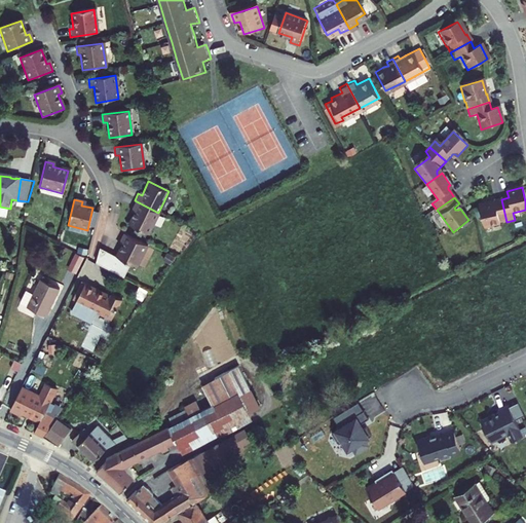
[(499,224),(506,222),(501,199),(494,201),(493,201),(493,202),(478,207),(484,228),(499,224)]
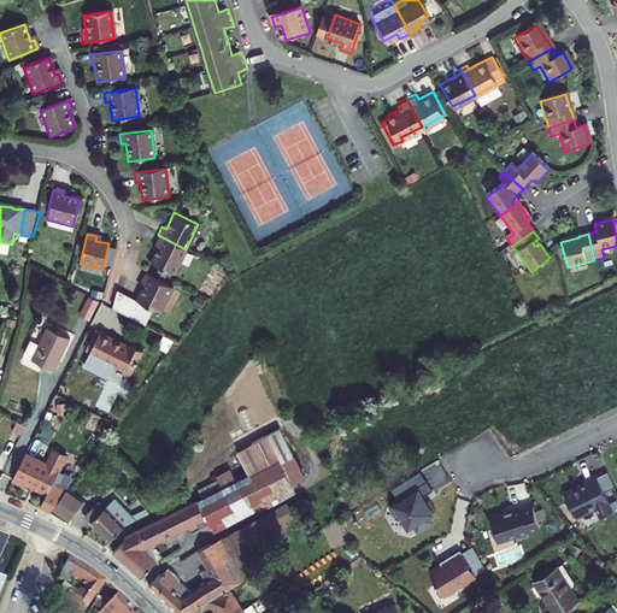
[(186,249),(158,235),(154,243),(158,246),(150,261),(174,273),(186,249)]
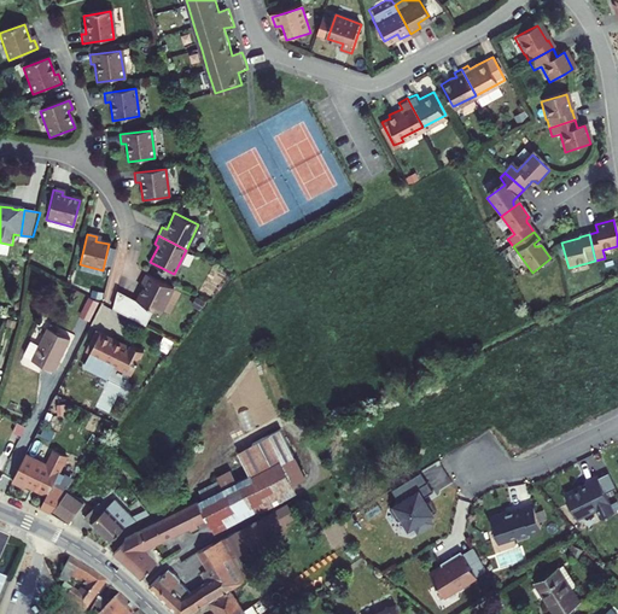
[(87,281),(71,274),(64,288),(80,296),(87,281)]
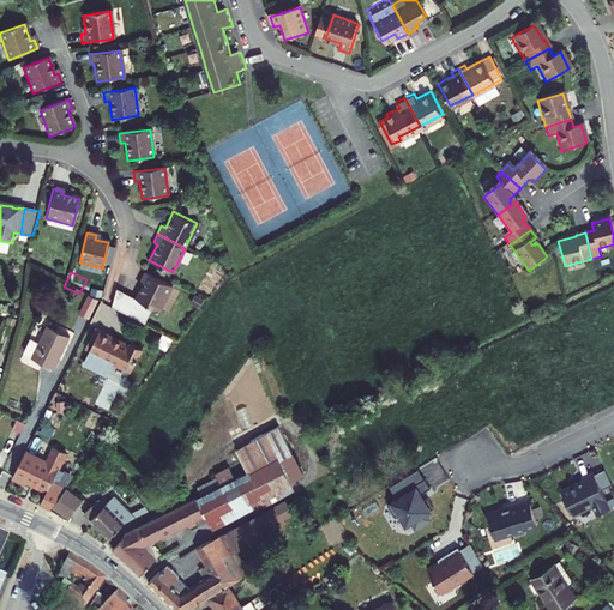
[(158,310),(172,285),(143,272),(139,281),(143,282),(134,299),(158,310)]
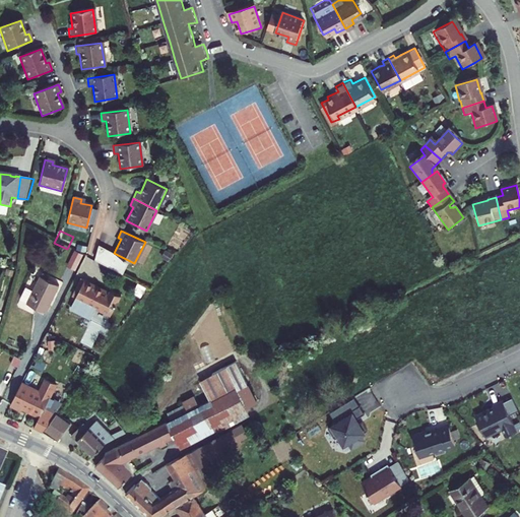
[(68,267),(76,271),(84,255),(76,251),(68,267)]
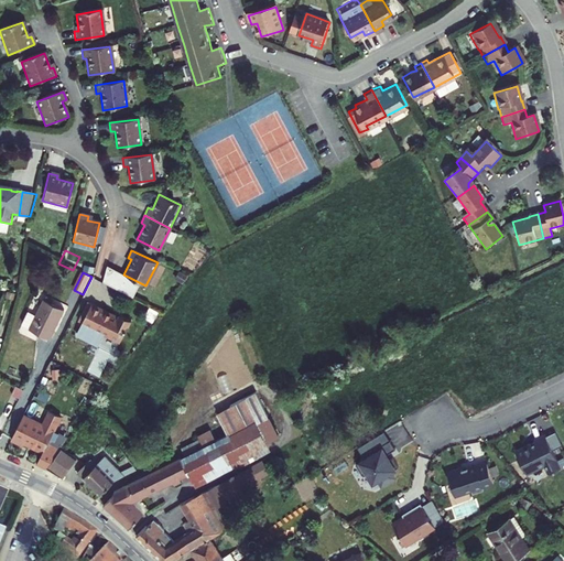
[(29,328),(28,330),(49,340),(63,311),(51,304),(43,300),(34,315),(28,312),(21,324),(29,328)]
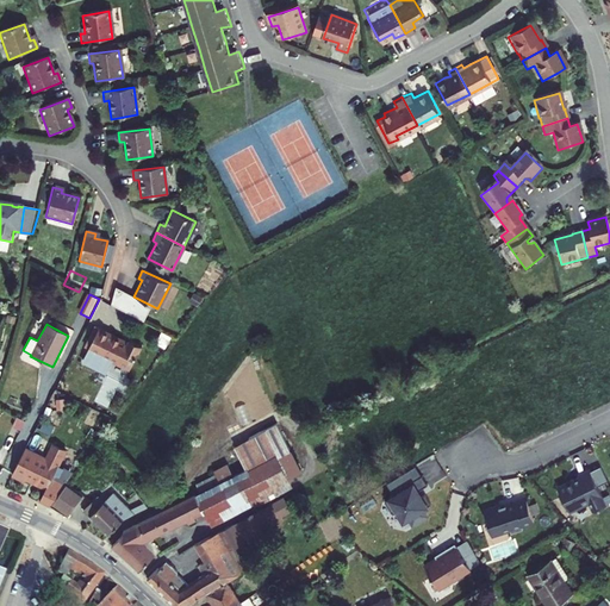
[(129,373),(141,348),(129,343),(128,345),(99,332),(83,363),(106,375),(112,364),(129,373)]
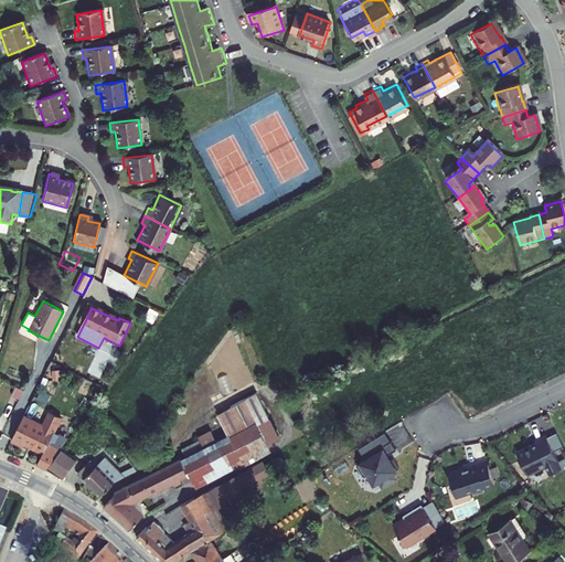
[(24,419),(12,444),(24,449),(25,447),(44,456),(39,467),(46,472),(60,452),(61,449),(51,445),(62,421),(51,415),(44,428),(24,419)]
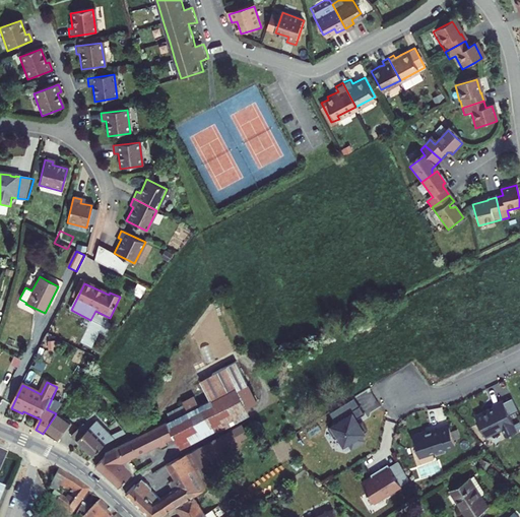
[(238,387),(228,393),(242,421),(243,419),(238,411),(248,405),(238,387)]
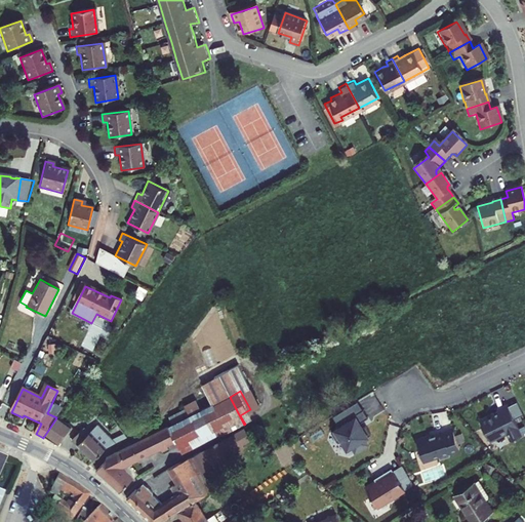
[(207,397),(185,408),(186,411),(190,418),(182,424),(197,450),(244,425),(230,397),(212,406),(207,397)]
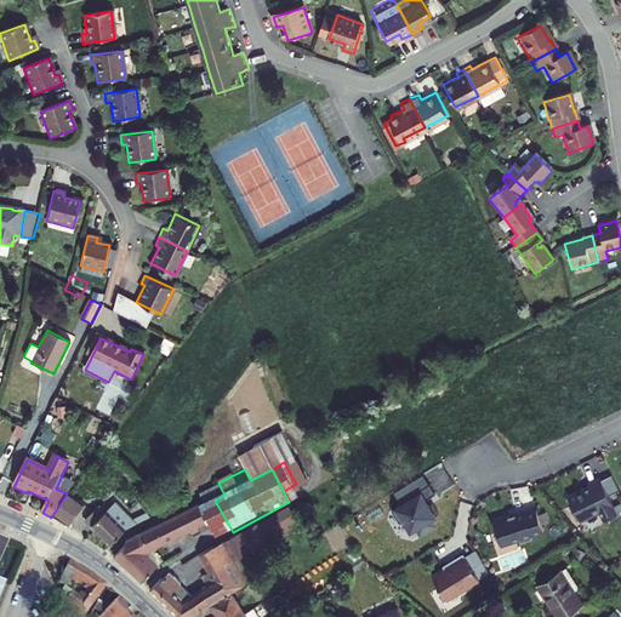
[(615,516),(598,481),(586,486),(587,489),(580,491),(581,493),(575,496),(575,495),(565,500),(577,524),(597,514),(602,524),(615,516)]
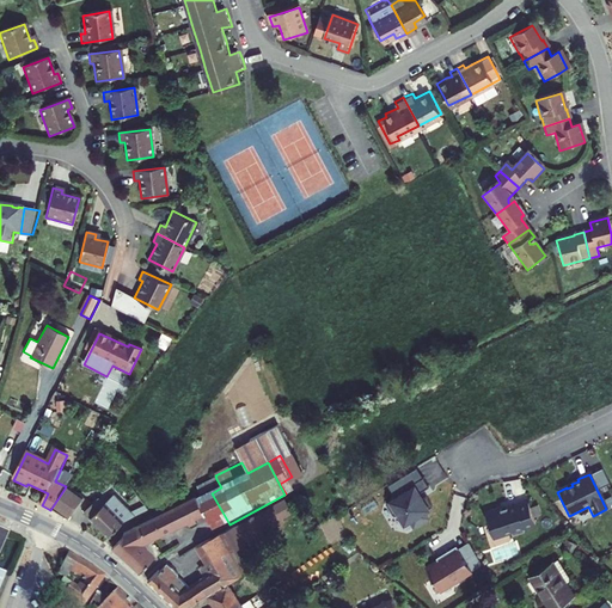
[(216,479),(196,490),(201,499),(196,502),(206,517),(214,533),(230,524),(212,493),(221,487),(216,479)]
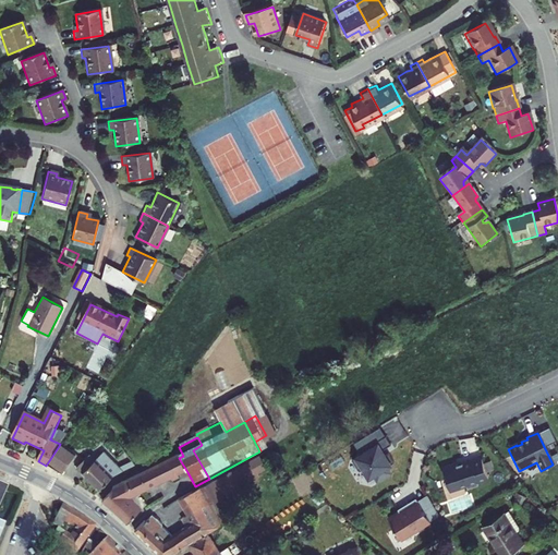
[(389,448),(384,439),(370,448),(371,450),(351,463),(356,473),(361,471),(367,481),(372,479),(376,484),(389,477),(386,470),(392,466),(387,457),(384,459),(380,454),(389,448)]
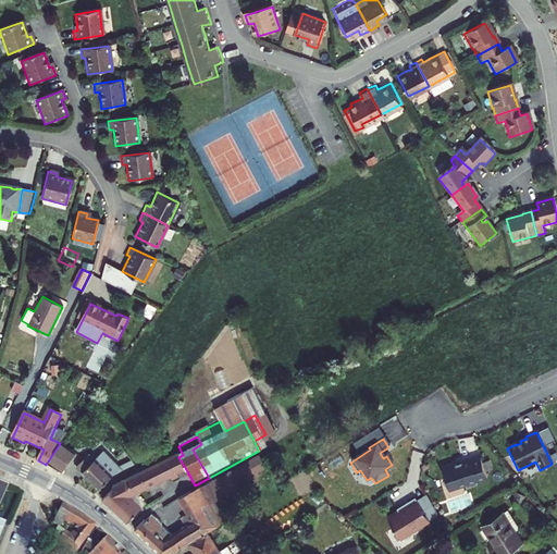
[(134,464),(118,442),(112,446),(108,450),(124,469),(134,464)]
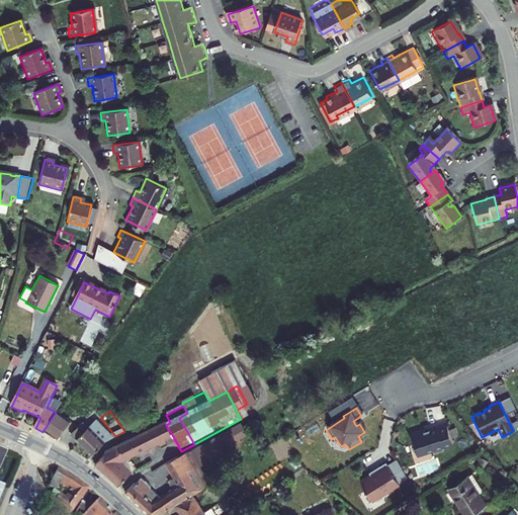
[(55,414),(42,432),(56,441),(69,424),(55,414)]
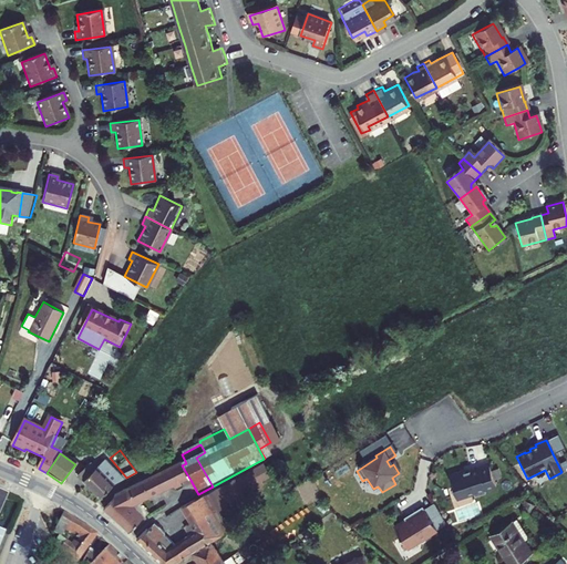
[(95,469),(83,482),(101,499),(115,482),(123,479),(110,464),(101,473),(95,469)]
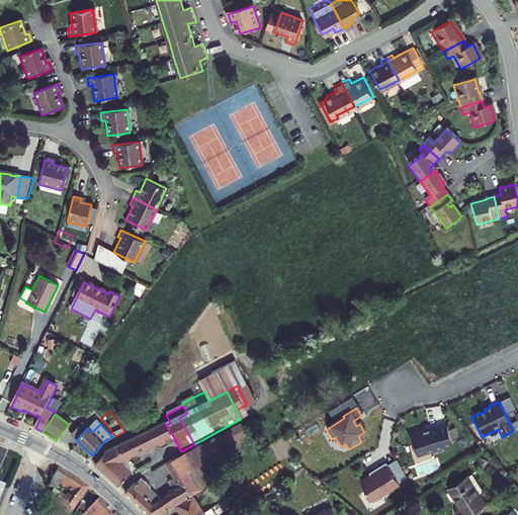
[(166,425),(158,428),(166,442),(174,438),(166,425)]
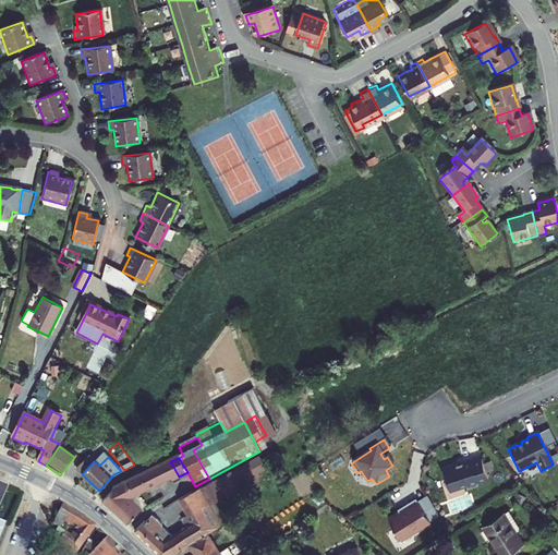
[(259,458),(220,480),(231,498),(269,475),(259,458)]
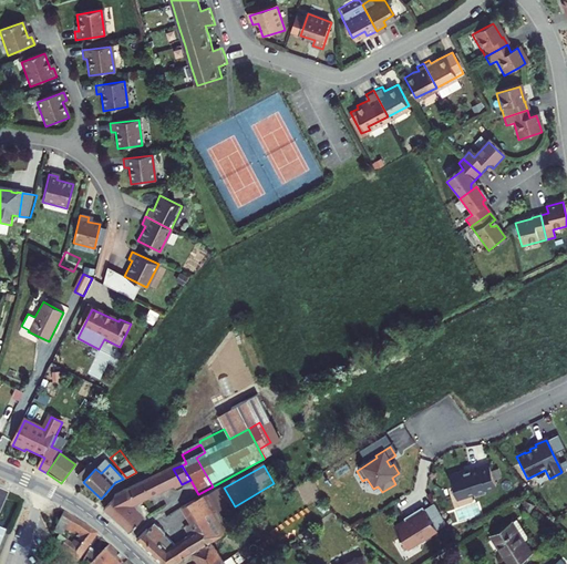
[(493,488),(485,468),(476,471),(475,470),(460,475),(459,473),(445,479),(450,489),(449,489),(450,492),(451,491),(454,502),(472,495),(472,499),(484,494),(482,492),(493,488)]
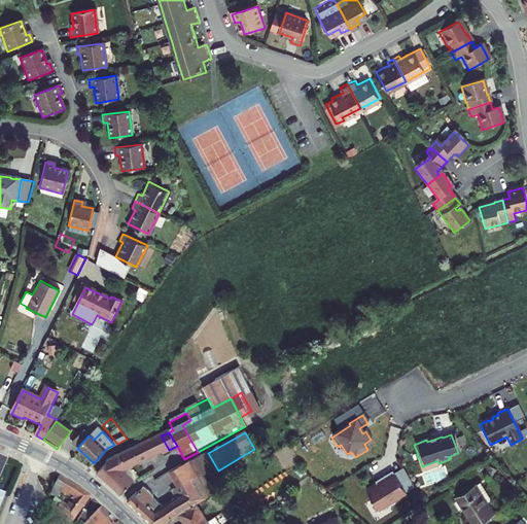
[(169,450),(161,435),(109,459),(110,461),(98,475),(123,498),(132,488),(136,485),(120,470),(129,470),(161,452),(163,456),(170,452),(169,450)]
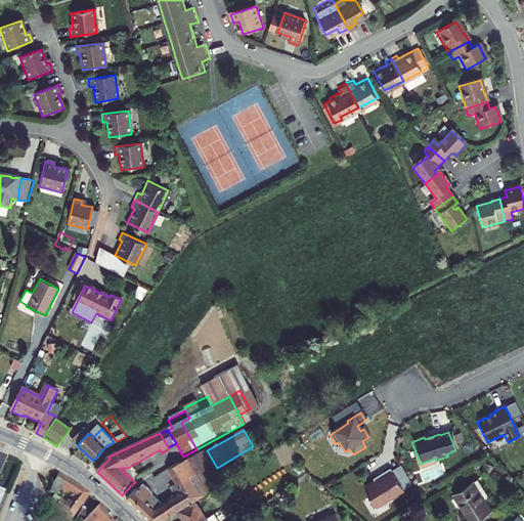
[(137,492),(128,502),(148,520),(167,520),(178,514),(198,502),(207,495),(226,484),(217,468),(207,450),(169,471),(178,485),(172,489),(176,495),(160,506),(150,496),(153,494),(149,492),(151,490),(148,488),(146,489),(143,486),(137,492)]
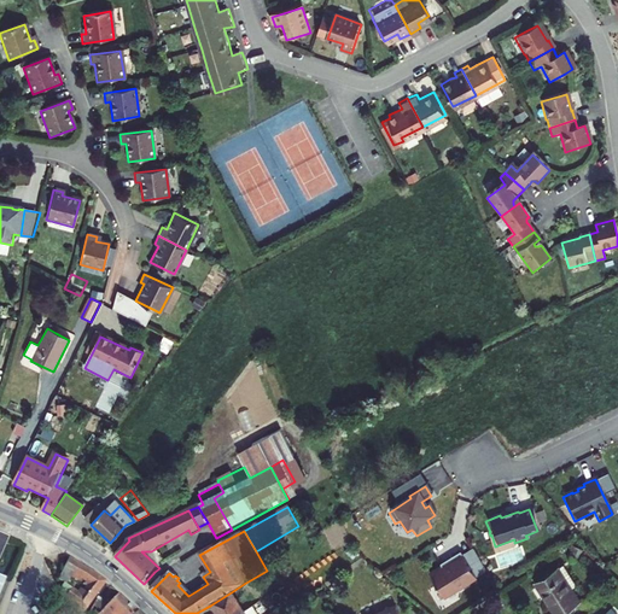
[(474,580),(459,555),(448,561),(450,565),(441,571),(439,569),(427,577),(442,601),(456,591),(458,592),(468,585),(467,584),(474,580)]
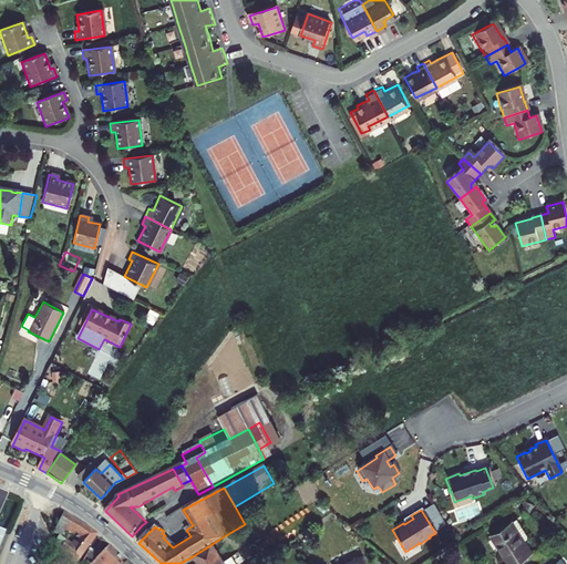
[(74,527),(53,515),(48,533),(54,535),(59,539),(64,543),(68,537),(74,527)]
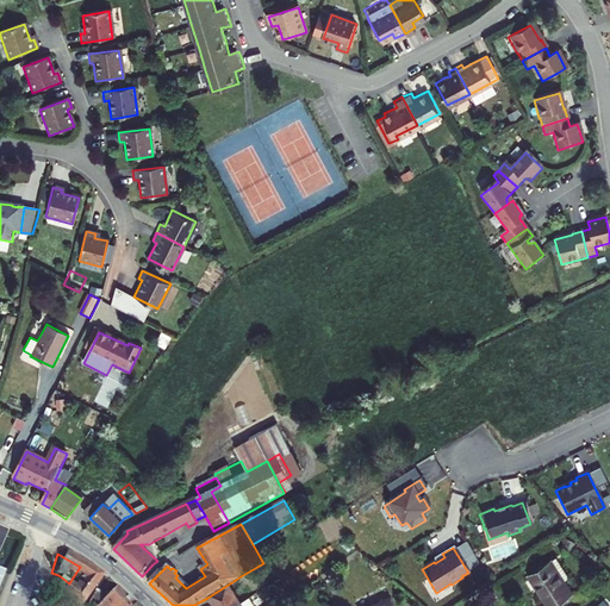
[(553,560),(530,575),(549,605),(554,605),(573,593),(566,582),(568,580),(570,576),(558,557),(553,560)]
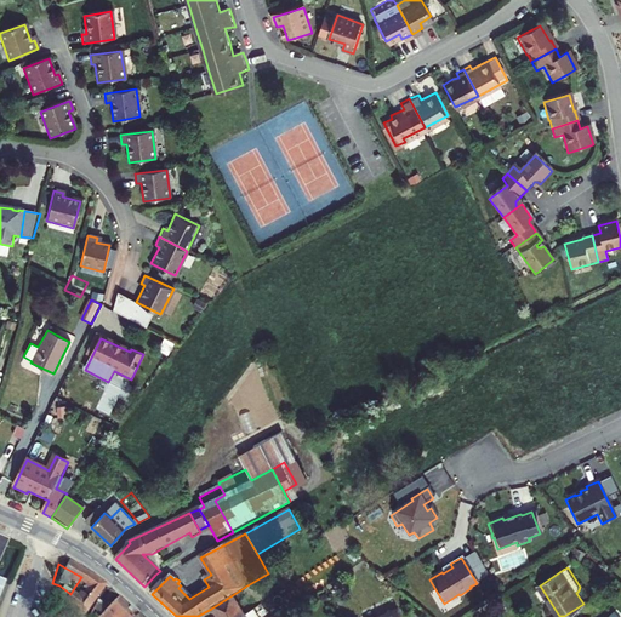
[(155,575),(144,587),(148,590),(159,580),(155,575)]
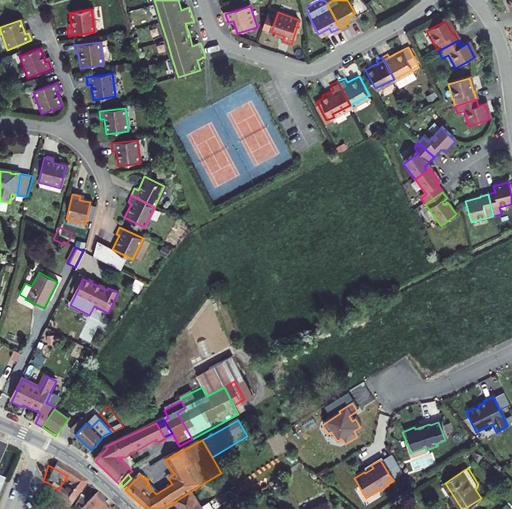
[(79,483),(67,476),(61,485),(58,490),(71,498),(81,484),(79,483)]
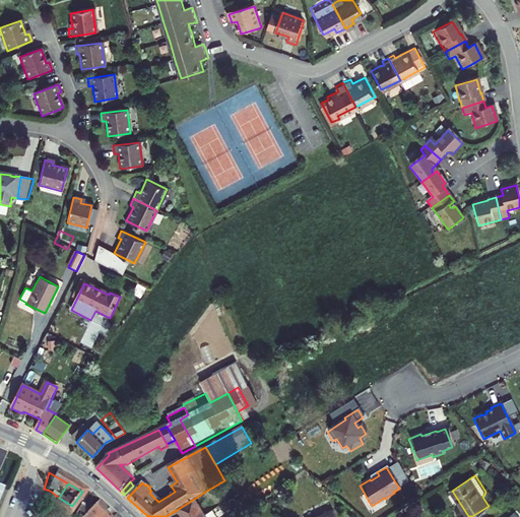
[(136,489),(133,486),(124,495),(127,498),(136,489)]
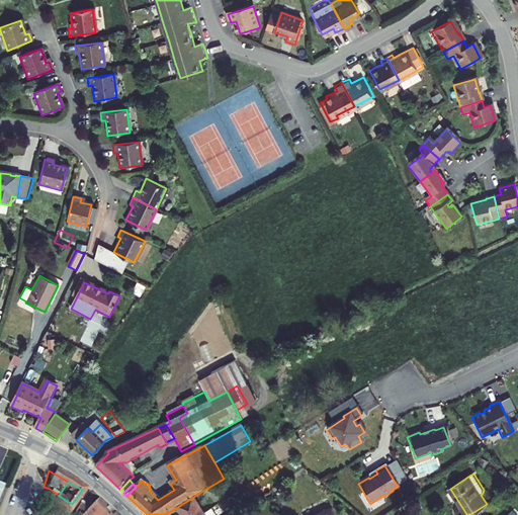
[(65,514),(72,504),(59,496),(54,492),(51,505),(56,509),(63,514),(65,514)]
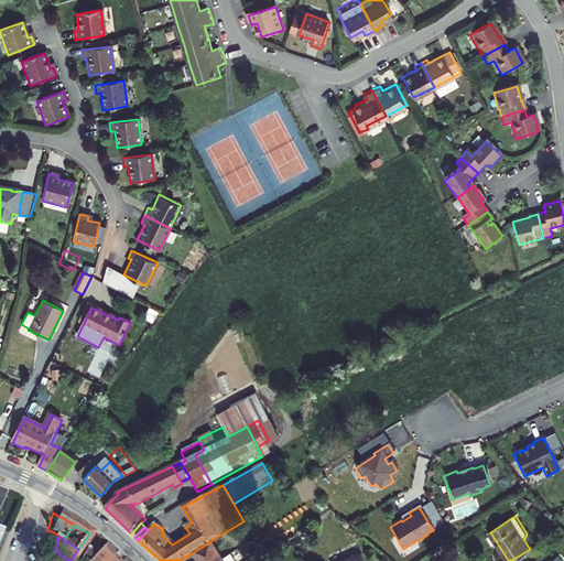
[(82,551),(77,560),(116,560),(93,538),(82,551)]
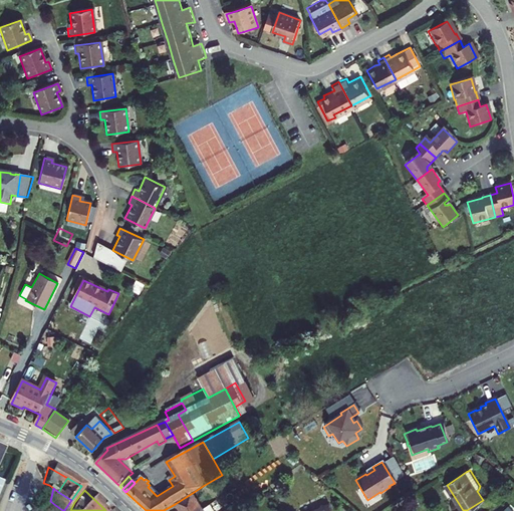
[(197,495),(194,492),(175,504),(180,510),(203,510),(194,497),(197,495)]
